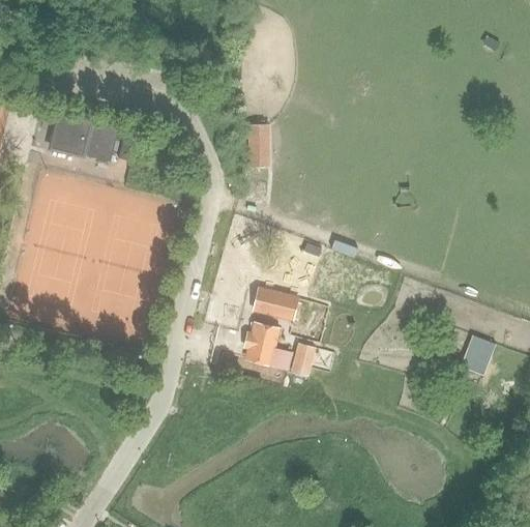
[(499,45),(487,37),(481,45),(495,53),(499,45)]
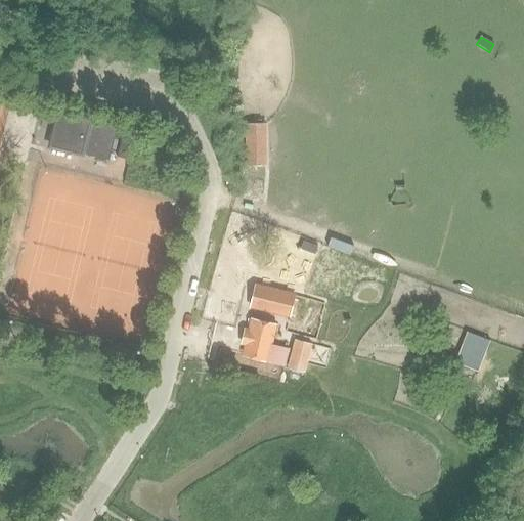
[(118,122),(58,107),(50,143),(108,158),(118,122)]
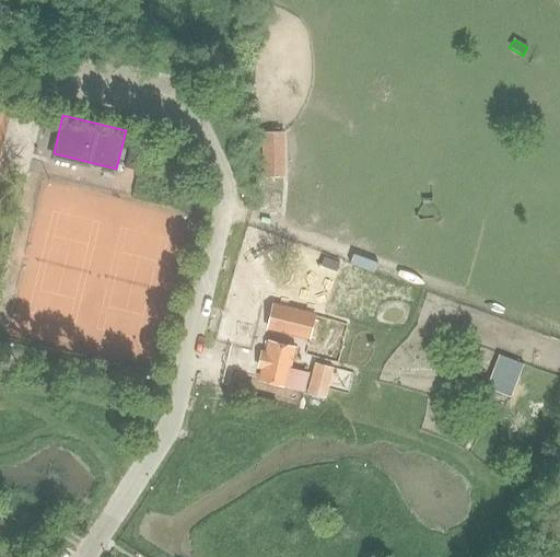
[(263,176),(286,175),(284,129),(261,130),(263,176)]
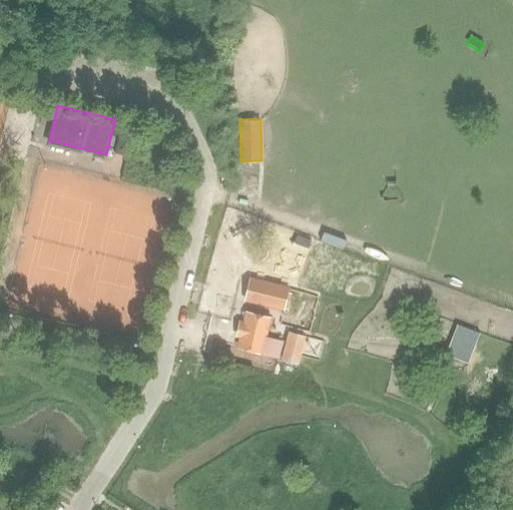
[(120,127),(114,152),(123,154),(129,129),(120,127)]
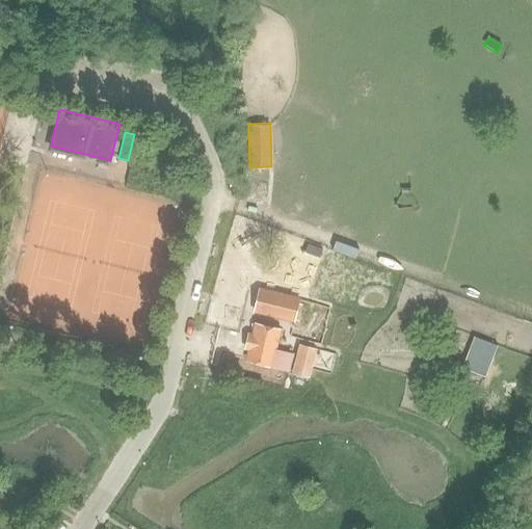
[(300,298),(260,288),(254,313),(294,323),(300,298)]
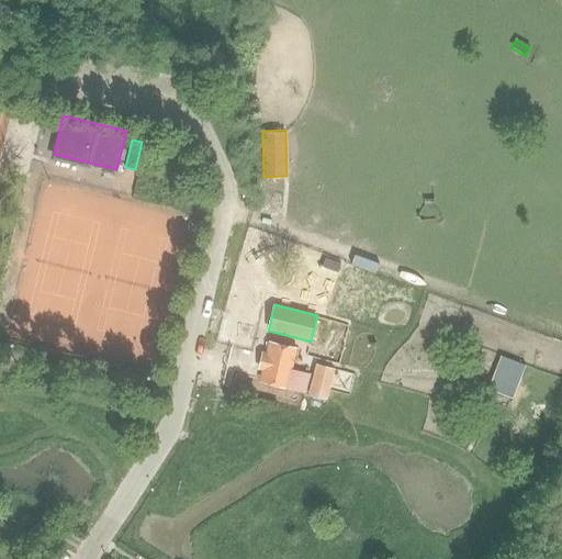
[(304,389),(308,371),(291,367),(296,348),(271,342),(268,351),(265,351),(260,366),(265,367),(261,378),(304,389)]
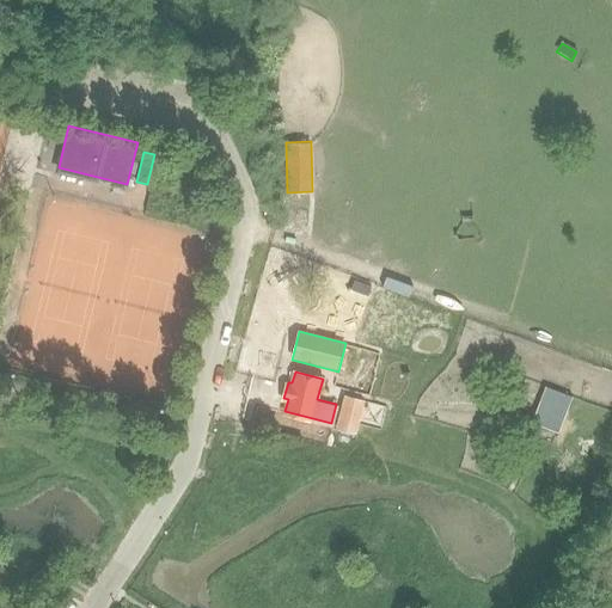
[(545,385),(532,419),(558,430),(571,395),(545,385)]
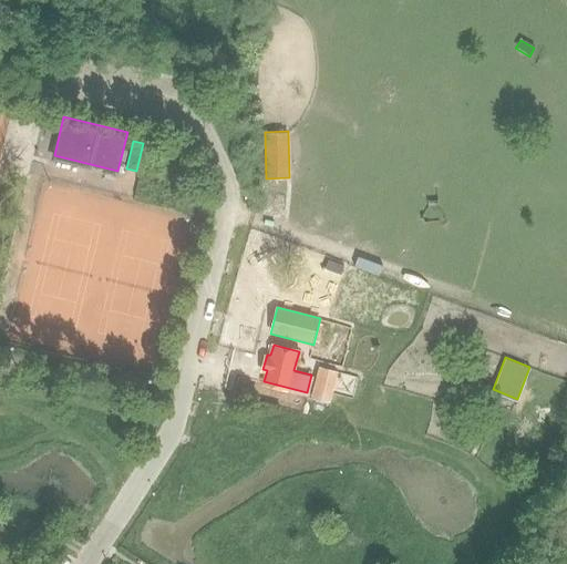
[(328,398),(334,371),(317,366),(309,393),(328,398)]
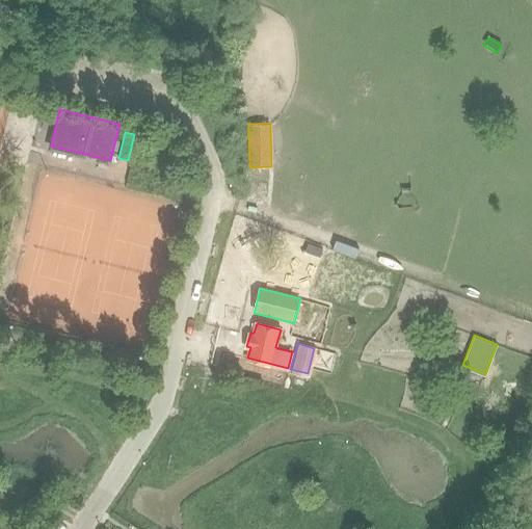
[(378,381),(375,394),(388,397),(391,385),(378,381)]
